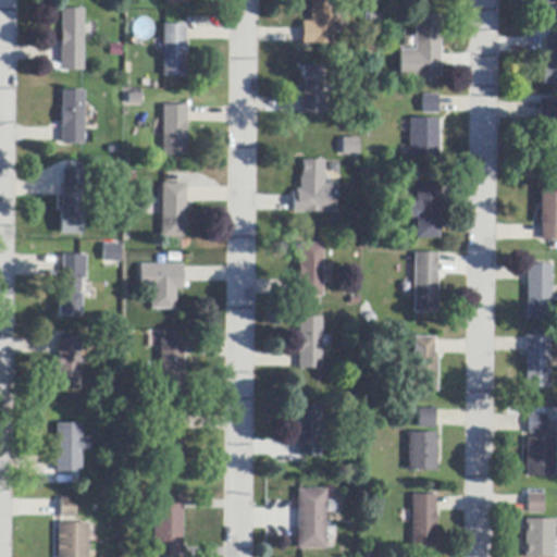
[(332,0),(332,45),(312,45),(312,46),(301,46),(301,41),(301,29),(301,22),(310,22),(310,0),(332,0)]
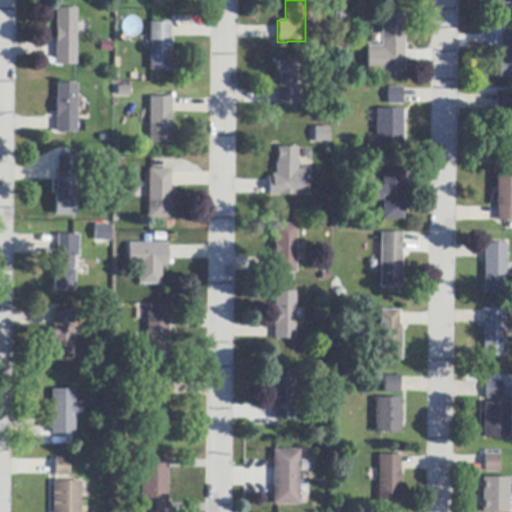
[(511,0),(511,11),(500,11),(500,0),(511,0)]
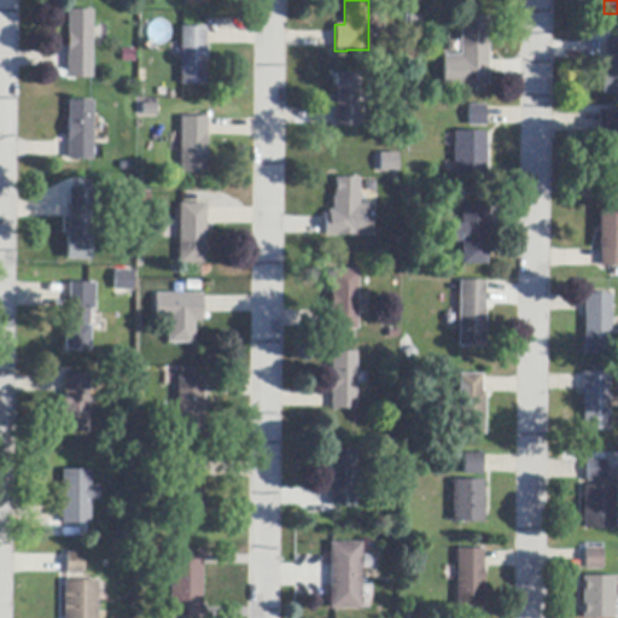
[(91,11),(91,27),(91,41),(91,70),(66,70),(66,68),(66,53),(66,11),(91,11)]
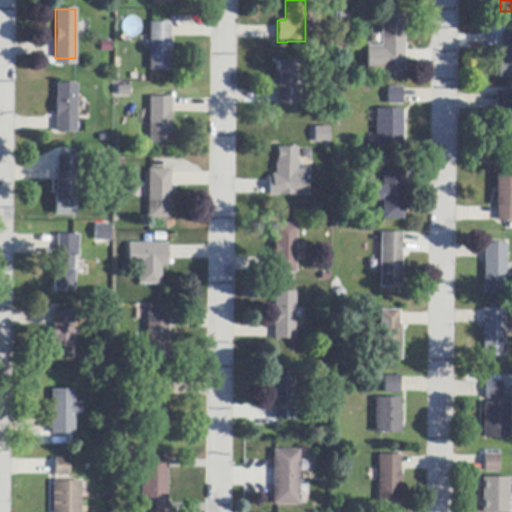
[(405,51),(405,67),(405,72),(397,72),(386,72),(367,72),(367,46),(368,46),(382,46),(381,32),(381,14),(405,14),(405,51)]
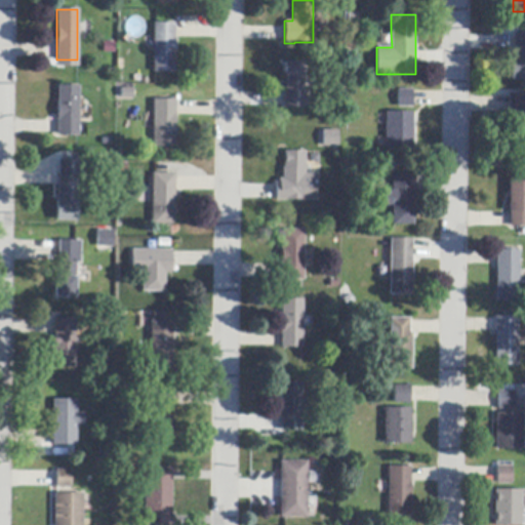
[(174,26),(174,37),(175,37),(175,38),(174,56),(174,73),(153,73),(153,24),(174,24),(174,26)]
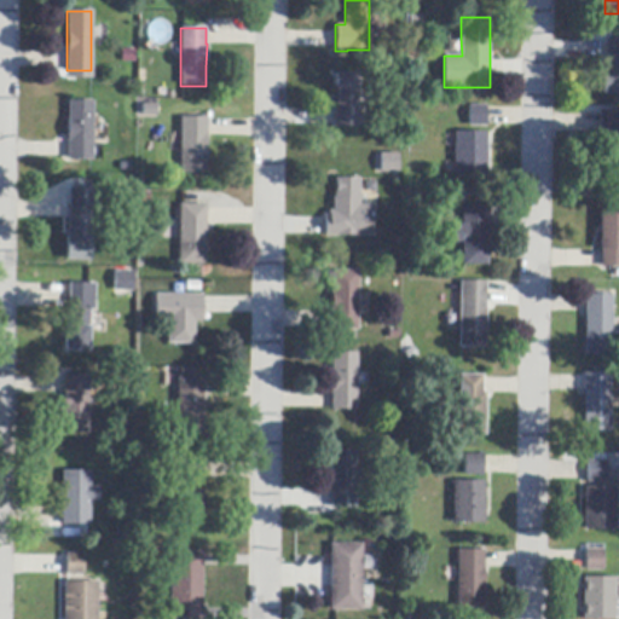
[(612,40),(618,40),(618,96),(602,96),(603,77),(607,79),(607,59),(608,40),(612,40)]
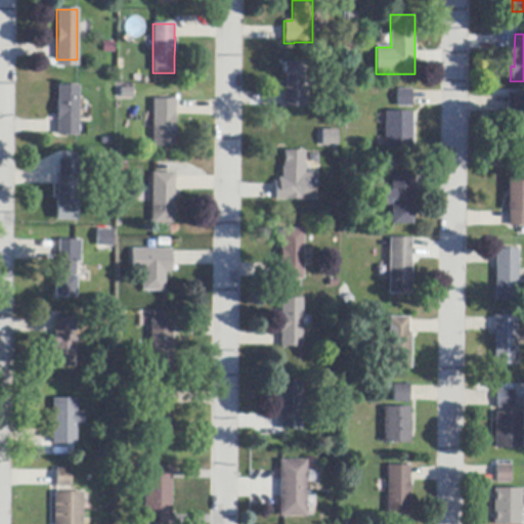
[(101,43),(114,43),(114,53),(101,53),(101,43)]
